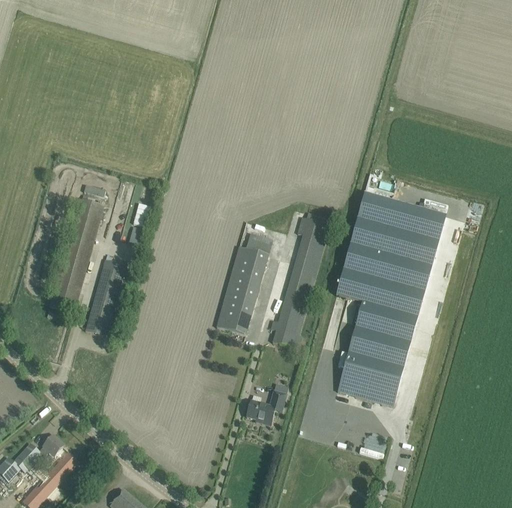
[(364,192),(336,294),(362,301),(337,390),(393,405),(397,392),(396,392),(446,214),(364,192)]
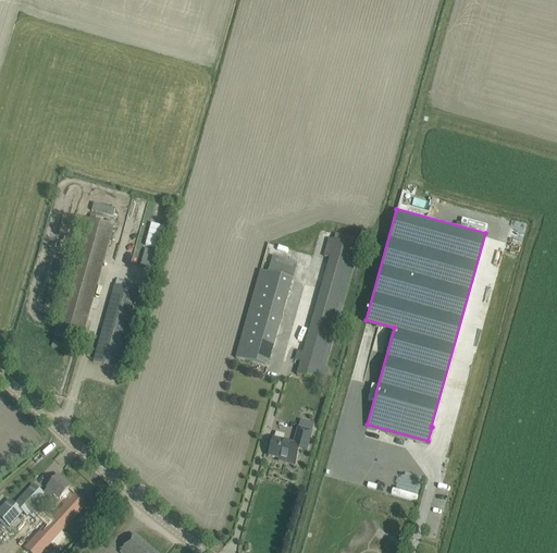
[(87,214),(54,332),(81,340),(113,222),(87,214)]
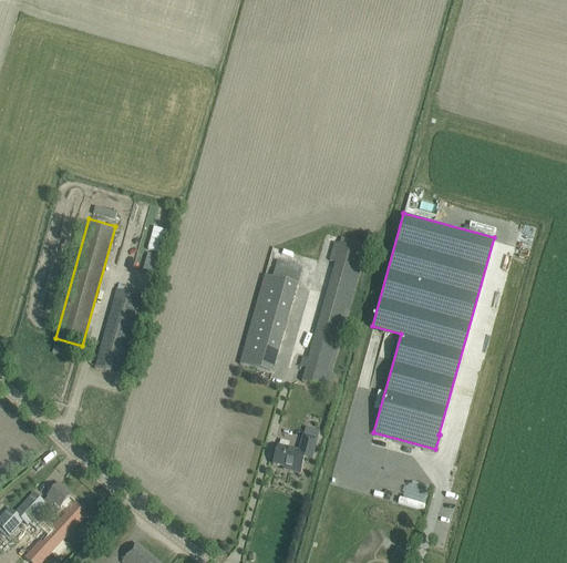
[(302,355),(300,364),(306,365),(301,378),(328,386),(329,379),(332,380),(334,370),(331,369),(366,248),(358,246),(360,238),(341,234),(339,241),(334,239),(329,257),(336,259),(308,356),(302,355)]
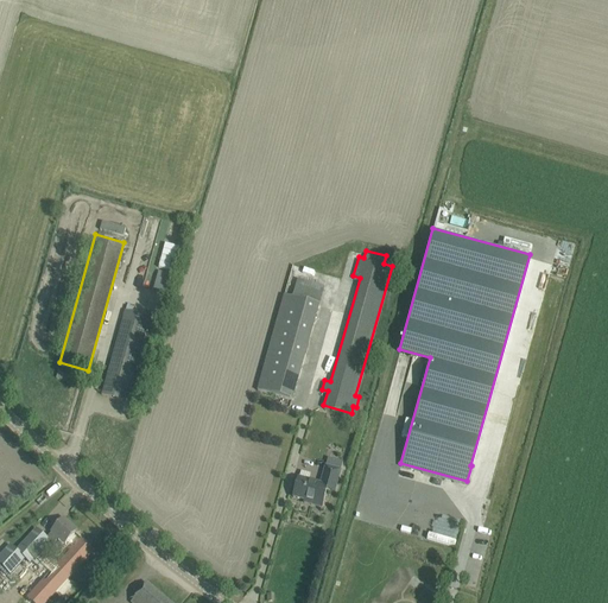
[(295,397),(321,303),(284,292),(258,387),(295,397)]
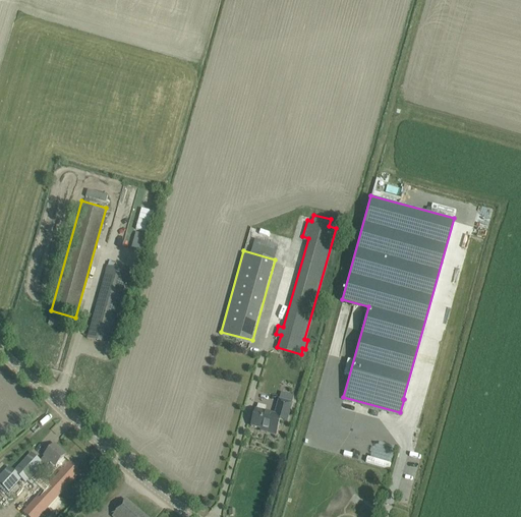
[(87,335),(108,341),(128,269),(107,263),(87,335)]
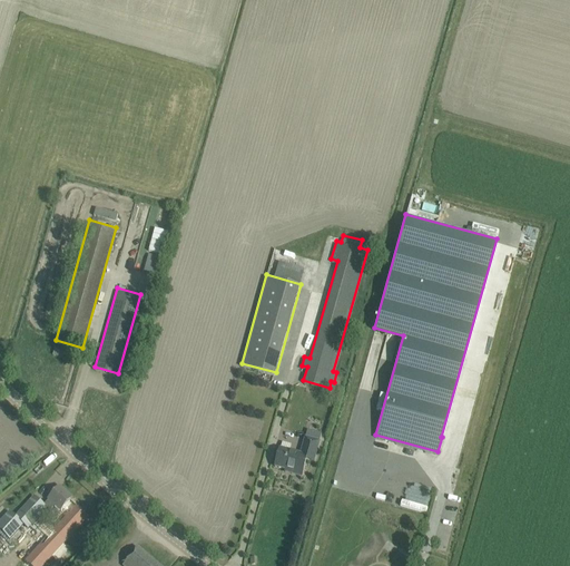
[(64,347),(55,344),(53,352),(62,354),(64,347)]
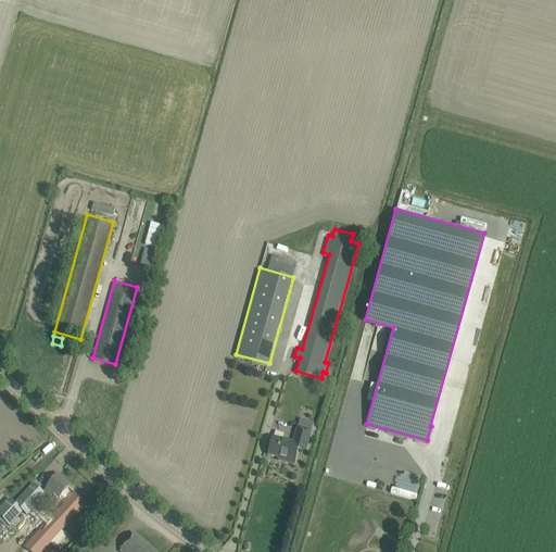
[(298,424),(293,440),(273,434),(268,452),(278,454),(278,456),(293,461),(299,446),(305,448),(312,426),(299,422),(298,424)]
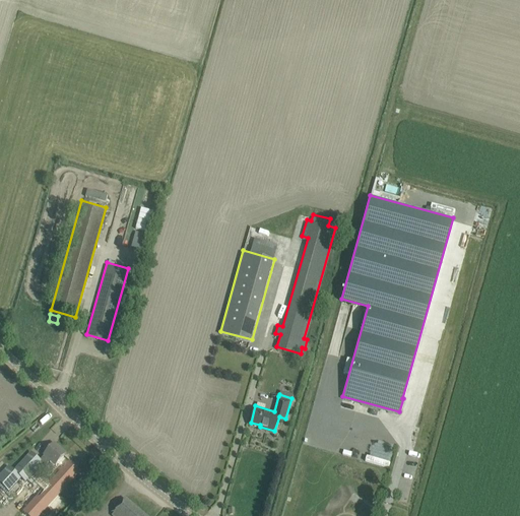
[(50,446),(40,457),(43,460),(42,460),(45,463),(50,457),(62,468),(64,466),(71,459),(60,449),(62,448),(54,441),(50,446)]
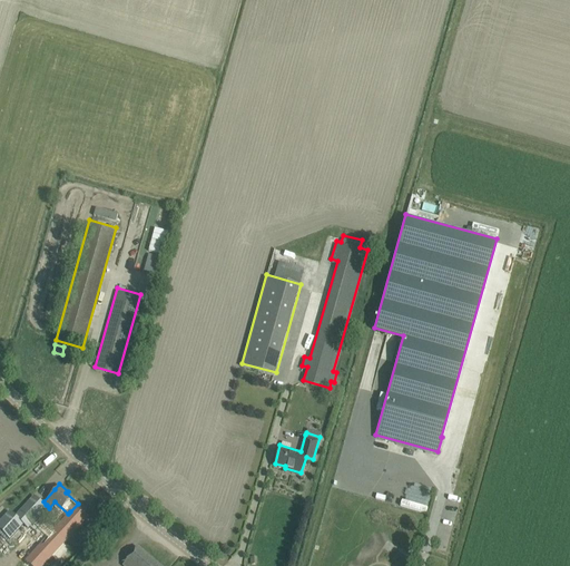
[(26,501),(15,514),(23,520),(26,523),(28,525),(46,505),(47,505),(43,501),(33,493),(26,501)]
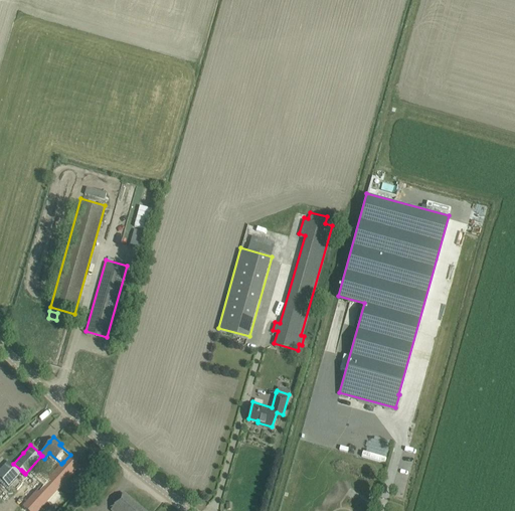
[(46,485),(31,502),(39,509),(81,463),(71,453),(70,455),(63,462),(61,464),(53,473),(55,475),(50,480),(43,474),(41,475),(38,473),(35,475),(46,485)]
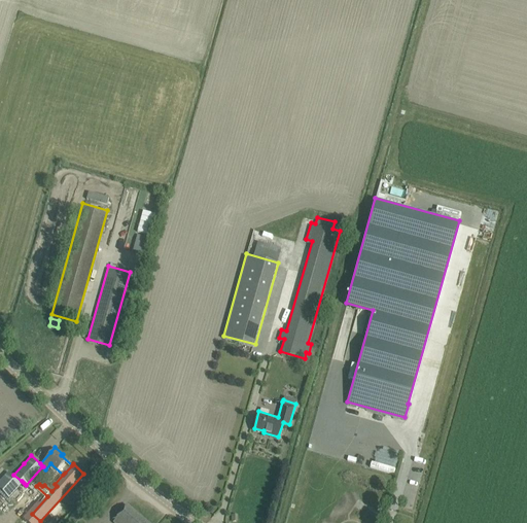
[(8,469),(0,479),(0,487),(9,495),(16,486),(22,481),(13,475),(8,469)]
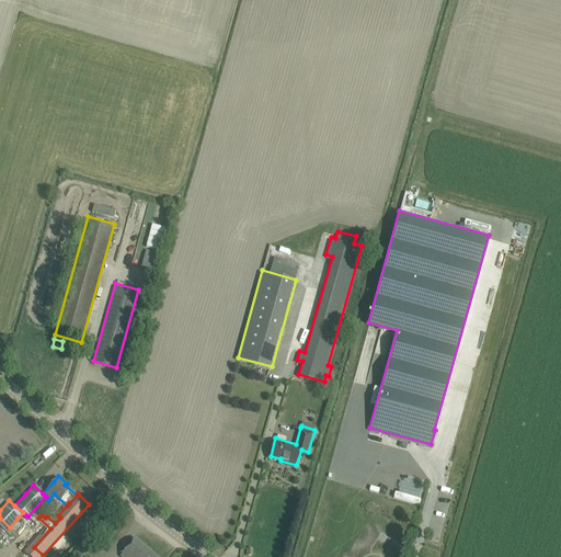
[(126,556),(159,556),(135,536),(121,552),(126,556)]
